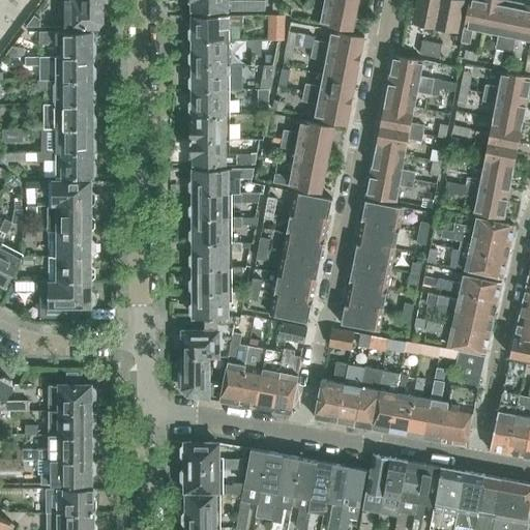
[(65,0),(65,27),(98,27),(102,22),(102,0),(65,0)]
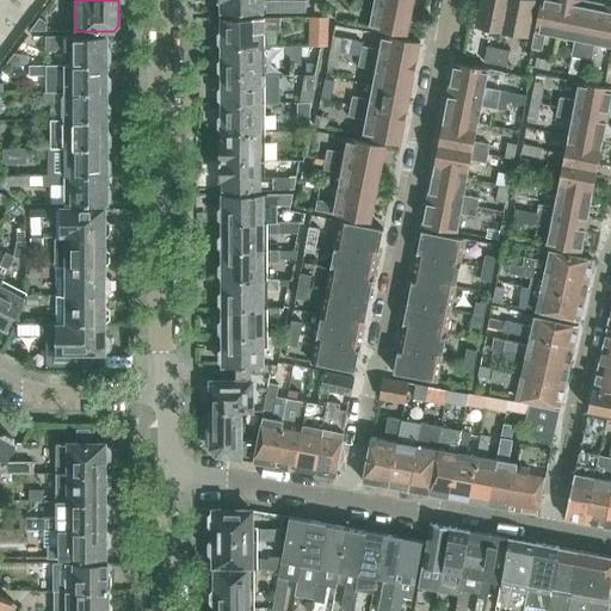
[(218,0),(218,2),(222,2),(222,12),(306,12),(306,0),(277,0),(275,0),(218,0)]
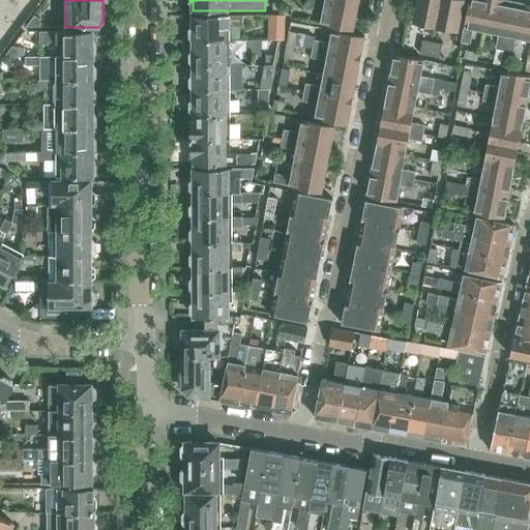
[(272,0),(272,9),(281,9),(281,0),(272,0)]
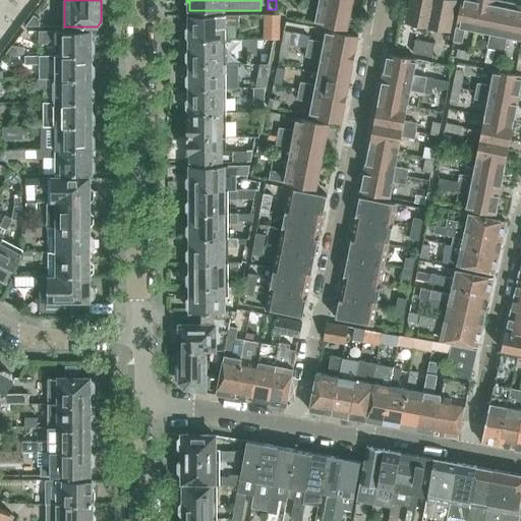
[(351,8),(309,0),(304,0),(303,7),(317,9),(314,23),(347,30),(351,8)]
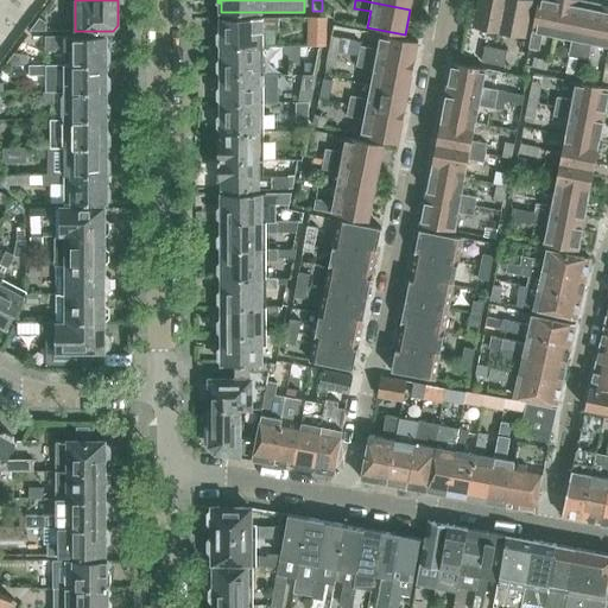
[(477,0),(474,25),(499,31),(505,0),(477,0)]
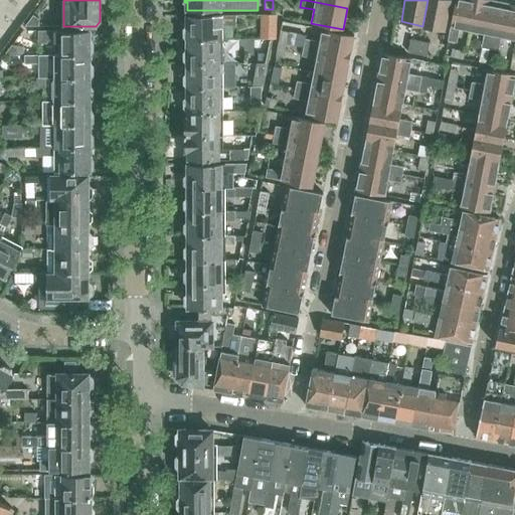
[(427,0),(422,26),(445,30),(450,0),(427,0)]
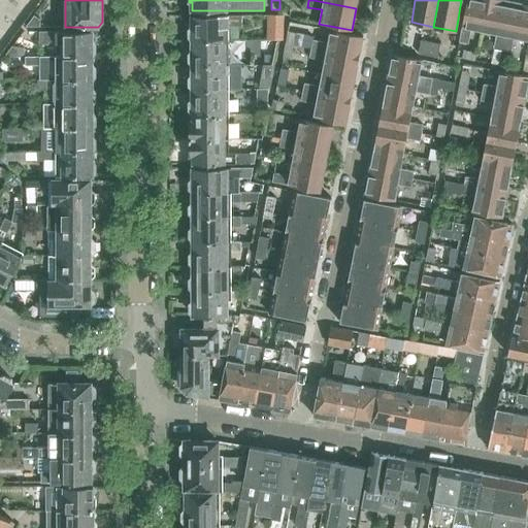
[(484,32),(489,0),(467,0),(459,42),(468,43),(470,30),(484,32)]
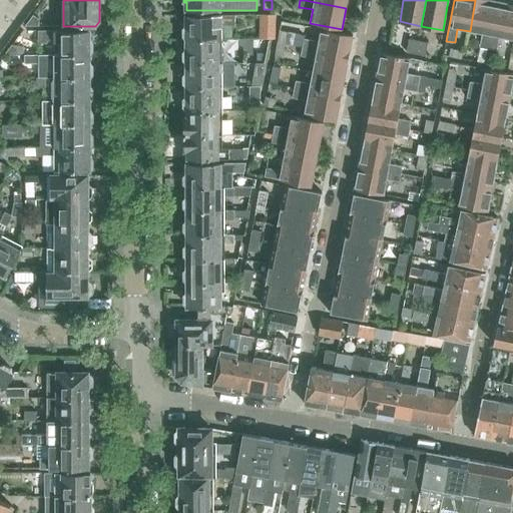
[(488,49),(497,1),(491,0),(475,0),(470,31),(482,34),(479,47),(488,49)]
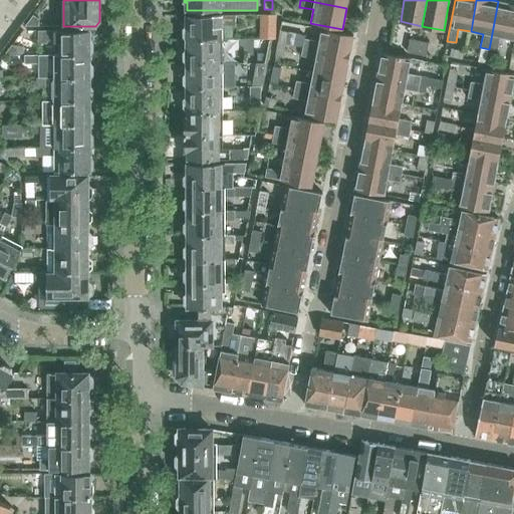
[(513,39),(513,33),(513,4),(498,1),(489,49),(498,51),(500,37),(513,39)]
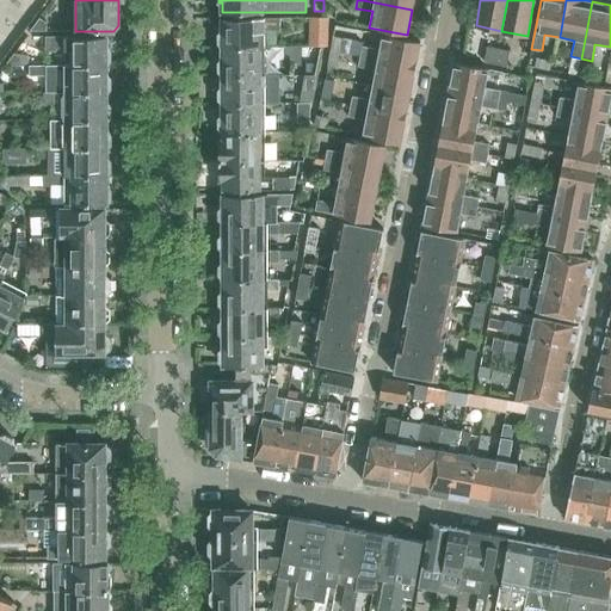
[(222,44),(222,47),(264,47),(264,29),(285,29),(285,18),(222,18),(222,30),(218,34),(218,42),(222,44)]
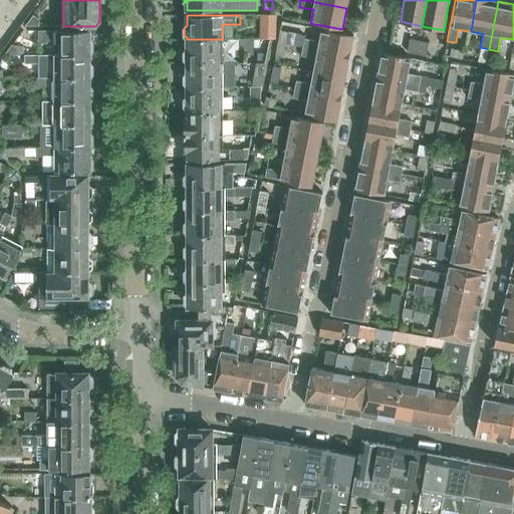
[(273,15),(263,15),(263,27),(271,27),(273,15)]
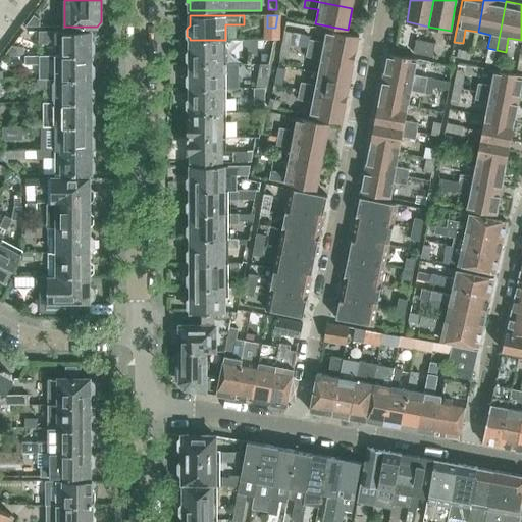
[(308,48),(355,57),(359,36),(326,30),(324,42),(309,40),(310,36),(284,31),(282,43),(291,44),(308,48)]
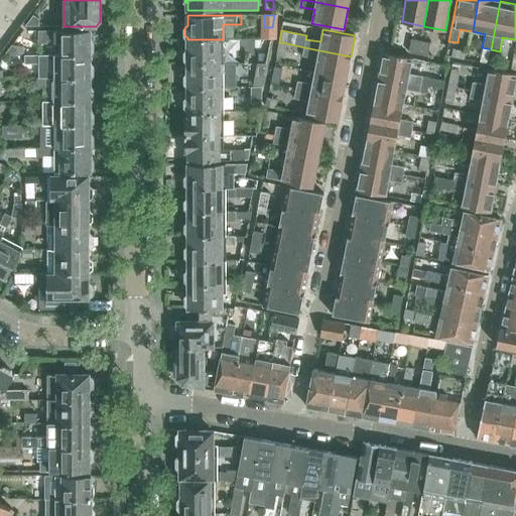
[(54,30),(54,54),(90,54),(92,51),(92,40),(90,38),(90,30),(54,30)]
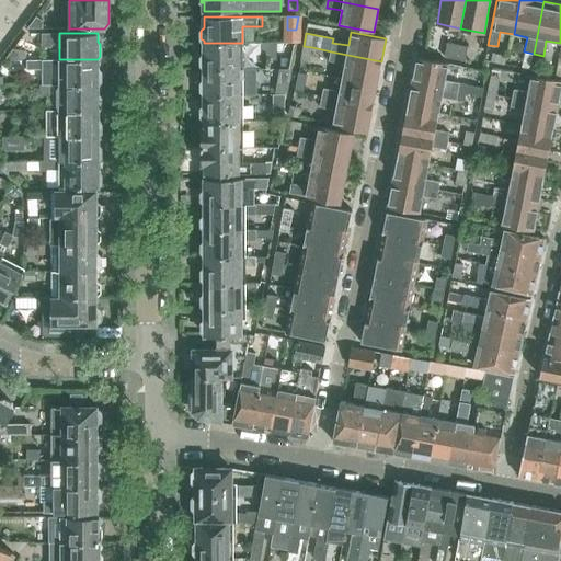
[(271,52),(271,43),(242,43),(204,43),(204,54),(201,56),(201,64),(204,67),(204,68),(242,68),(242,52),(271,52)]
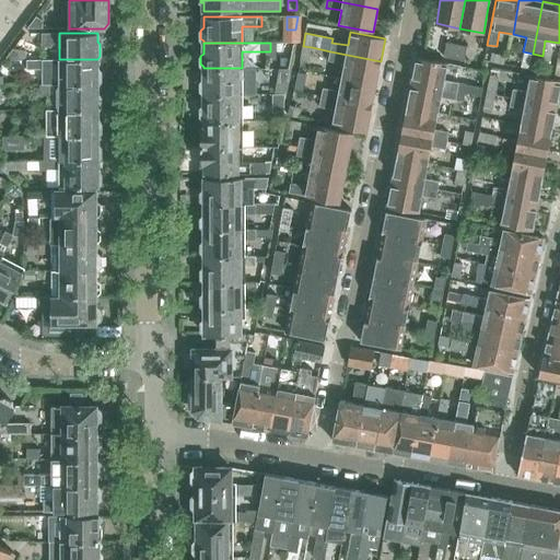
[(446,43),(443,57),(454,59),(456,44),(446,43)]
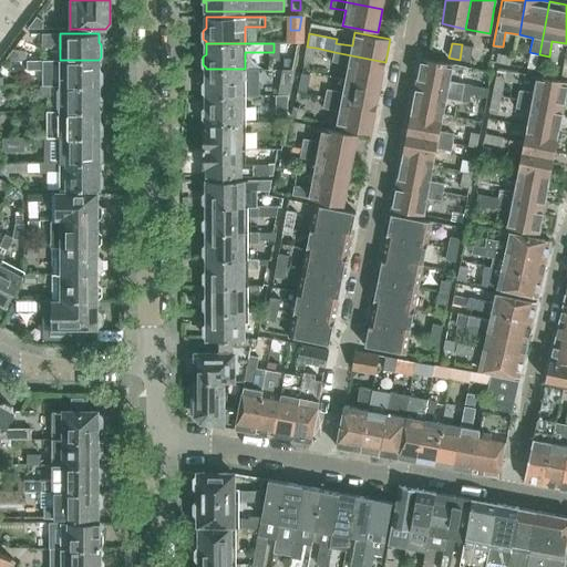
[(462,44),(460,60),(470,62),(473,47),(462,44)]
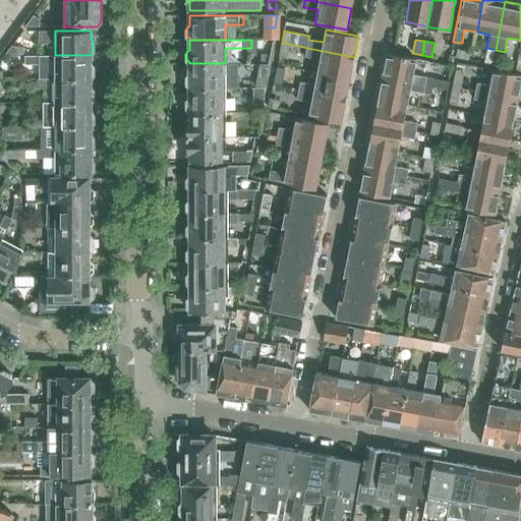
[(282,43),(279,56),(287,58),(290,44),(282,43)]
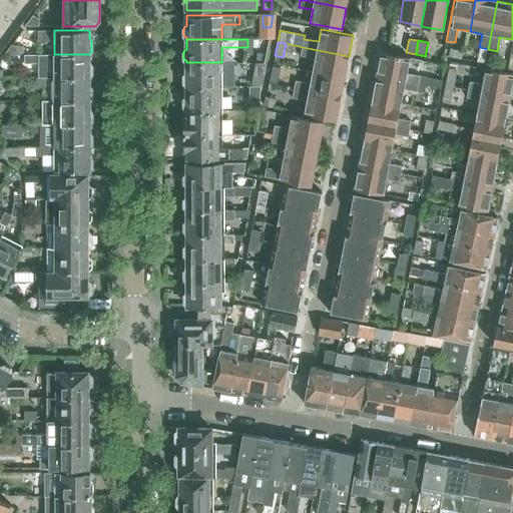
[(18,54),(18,48),(12,44),(5,55),(18,54)]
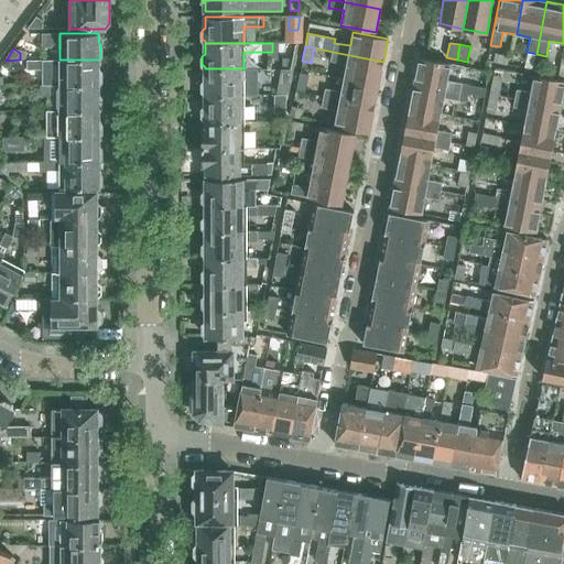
[(346,65),(344,78),(378,85),(383,62),(333,52),(331,62),(346,65)]
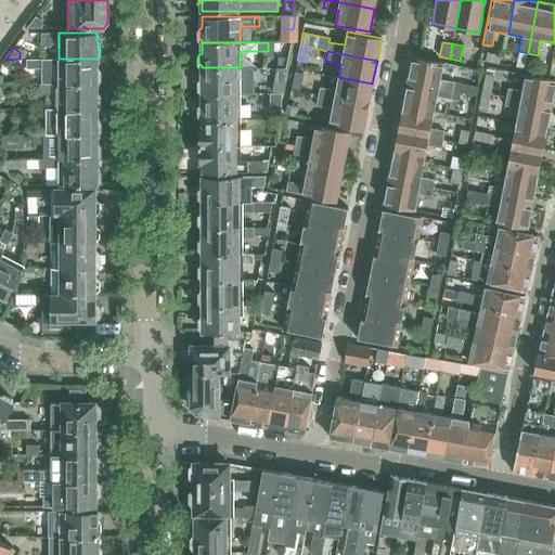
[(488,52),(486,61),(499,64),(501,55),(488,52)]
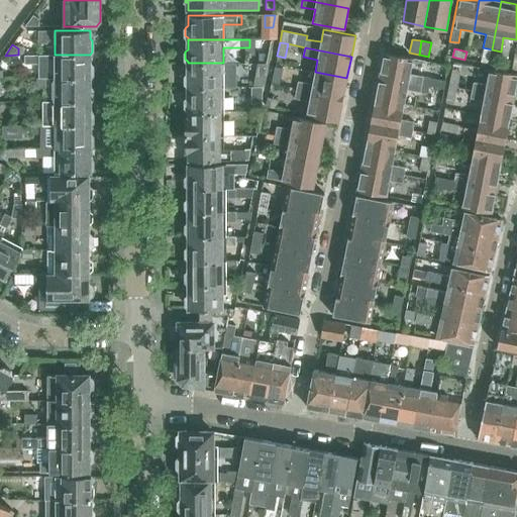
[(385,53),(380,76),(440,88),(443,89),(448,66),(435,63),(432,79),(410,75),(413,59),(385,53)]
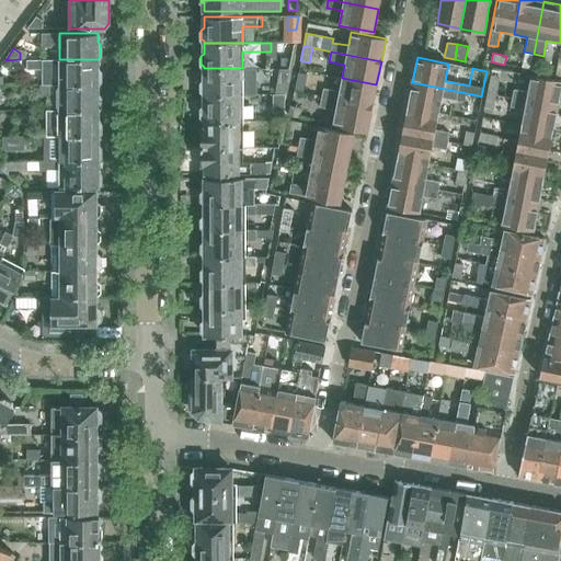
[(27,60),(27,69),(39,69),(59,69),(60,84),(98,84),(100,81),(100,69),(98,67),(98,59),(59,59),(39,59),(27,60)]
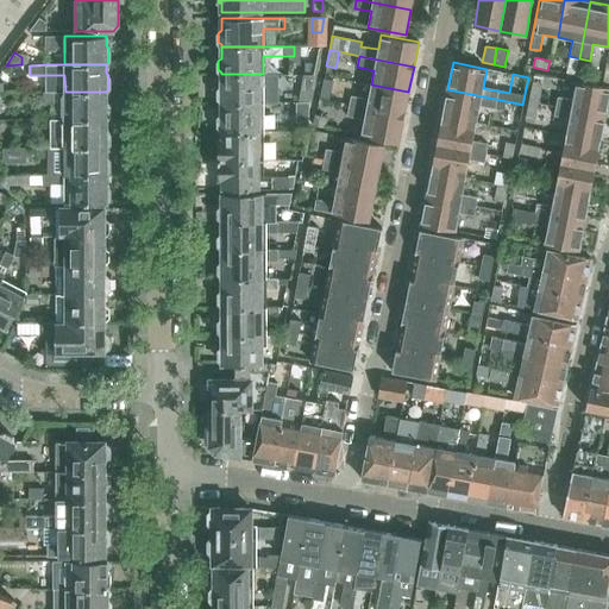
[(263,74),(221,74),(221,87),(218,90),(218,99),(221,101),(221,104),(223,104),(264,104),(276,104),(276,74),(263,74)]
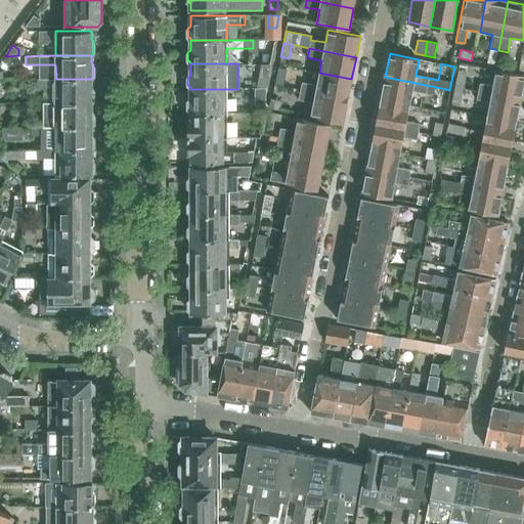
[(257,89),(265,89),(269,63),(261,63),(257,89)]
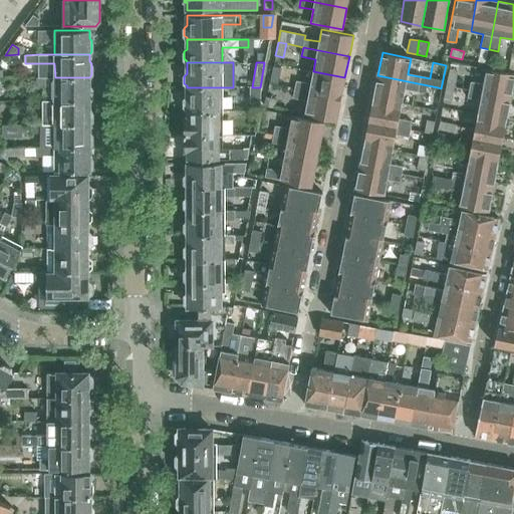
[(281,68),(273,66),(270,82),(278,84),(281,68)]
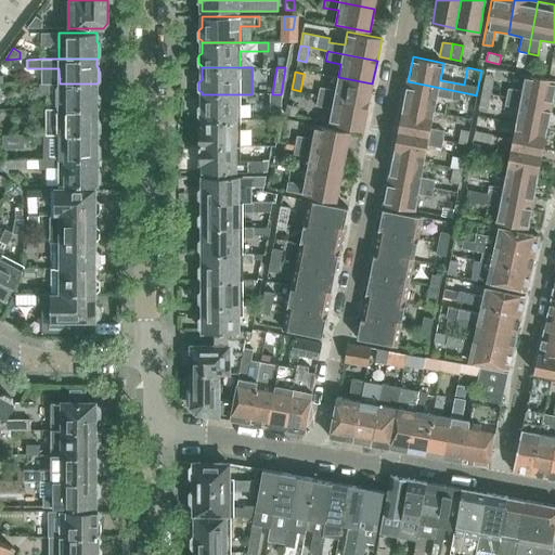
[(508,89),(506,98),(552,106),(554,87),(554,80),(526,75),(523,91),(508,89)]
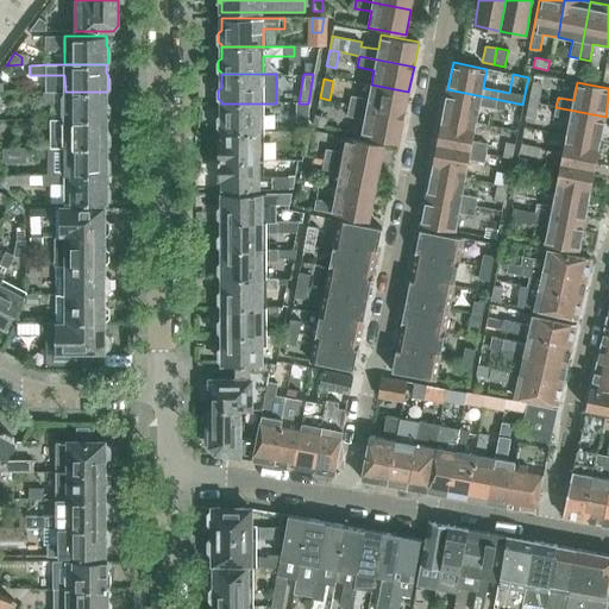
[(533,83),(529,102),(539,104),(542,86),(533,83)]
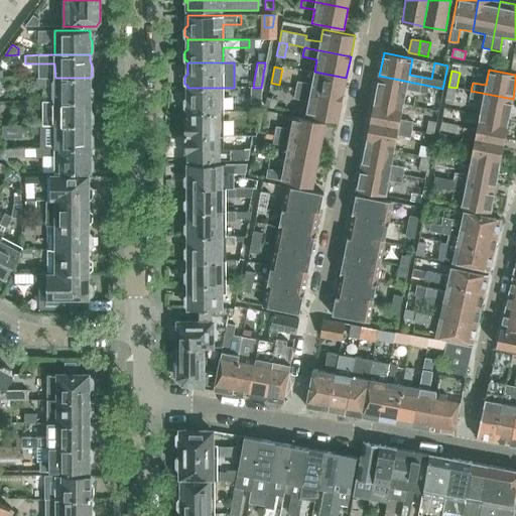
[(297,82),(295,90),(342,99),(346,78),(314,72),(311,85),(297,82)]
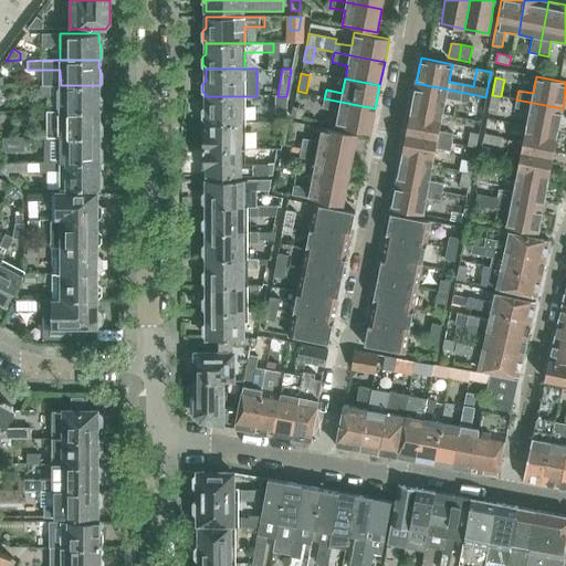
[(416,83),(411,108),(442,114),(446,98),(481,105),(482,96),(416,83)]
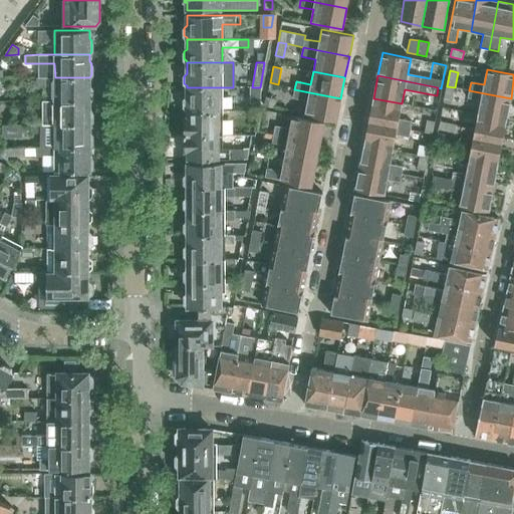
[(89,77),(55,77),(37,77),(37,81),(37,89),(55,89),(55,100),(89,100),(92,98),(91,86),(89,84),(89,77)]
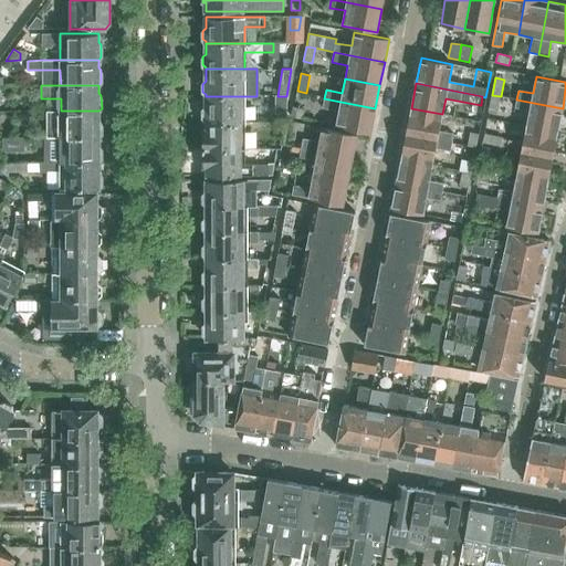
[(492,95),(489,112),(498,114),(501,96),(492,95)]
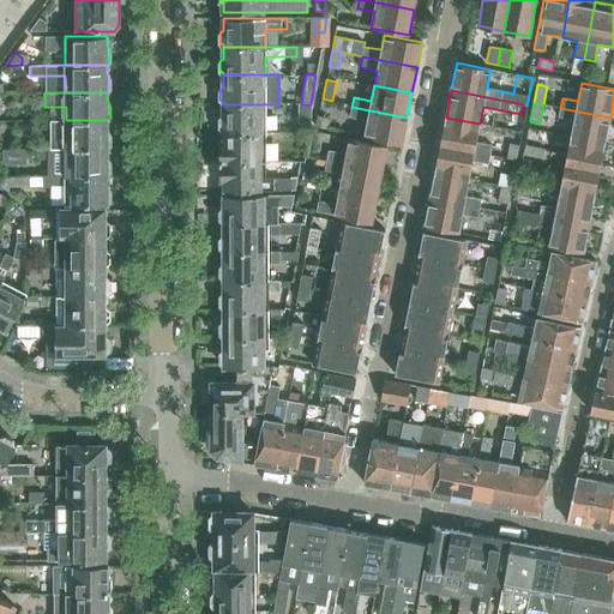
[(266,132),(266,104),(224,104),(223,116),(220,119),(220,127),(224,131),(224,132),(266,132)]
